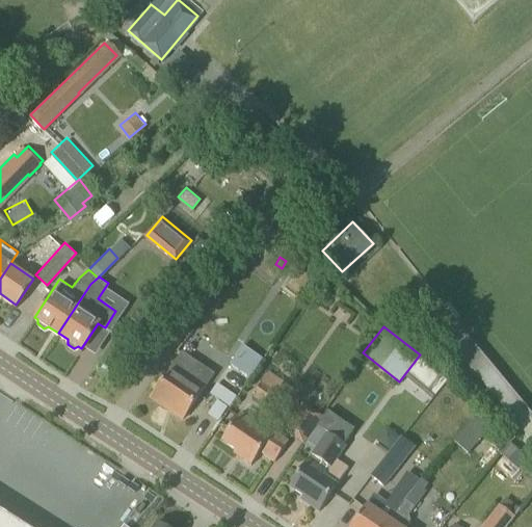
[(191,330),(185,338),(188,341),(195,332),(191,330)]
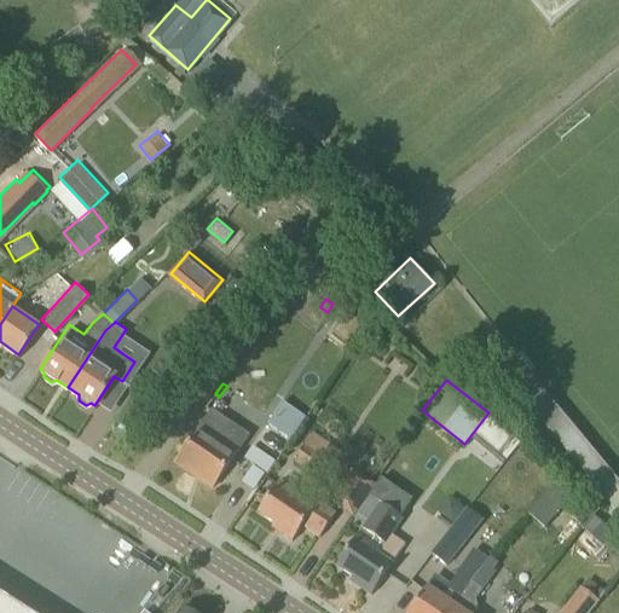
[(615,504),(618,501),(618,475),(543,387),(526,400),(615,504)]
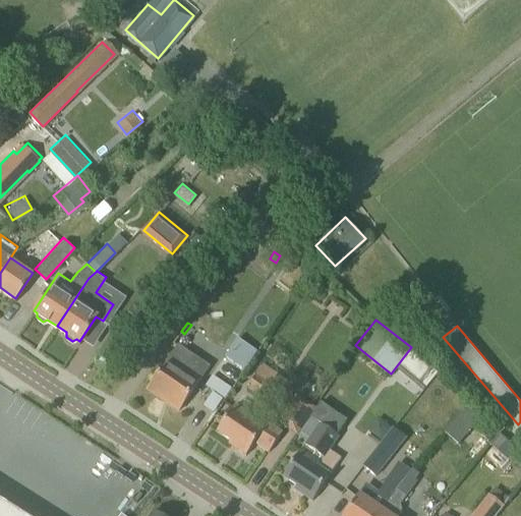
[(242,367),(255,349),(236,336),(224,354),(237,363),(242,367)]
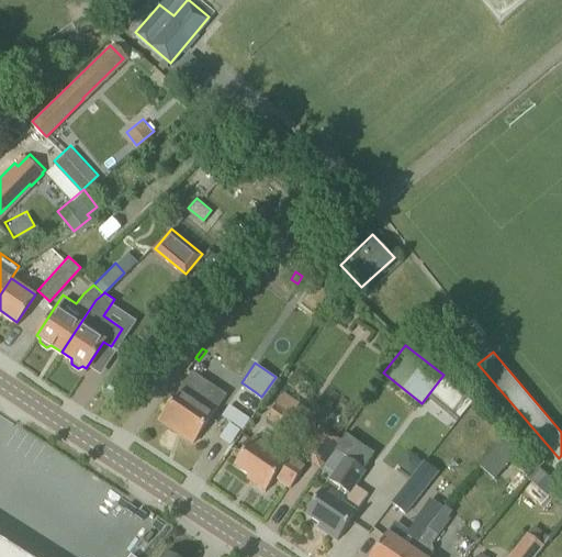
[(205,421),(225,392),(192,369),(181,385),(163,413),(182,426),(180,431),(193,439),(205,421)]
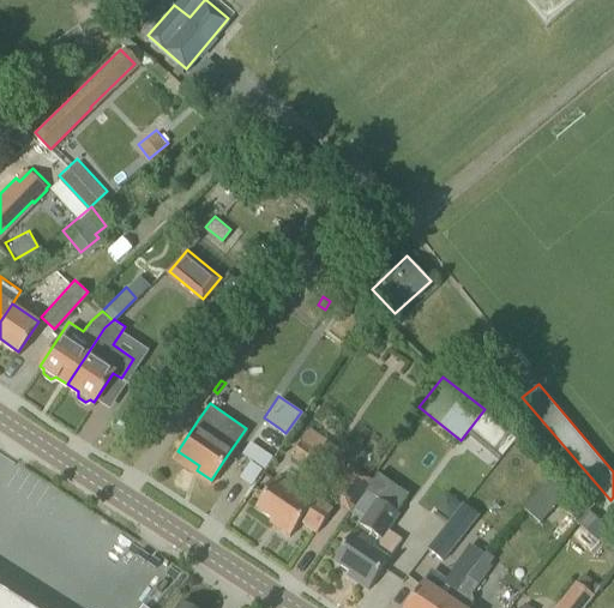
[(280,428),(271,440),(278,445),(286,433),(280,428)]
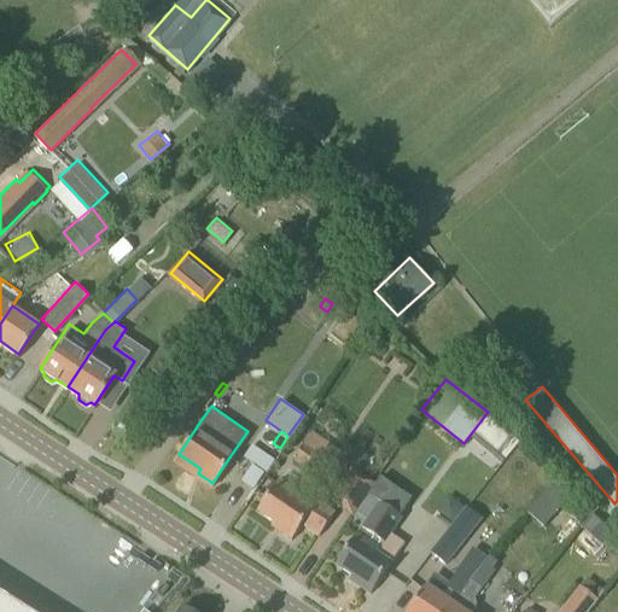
[(295,455),(312,466),(321,452),(304,439),(295,455)]
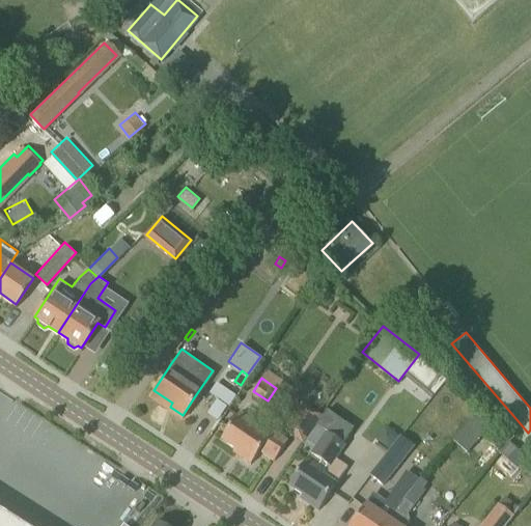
[(221,382),(205,407),(218,416),(234,391),(221,382)]
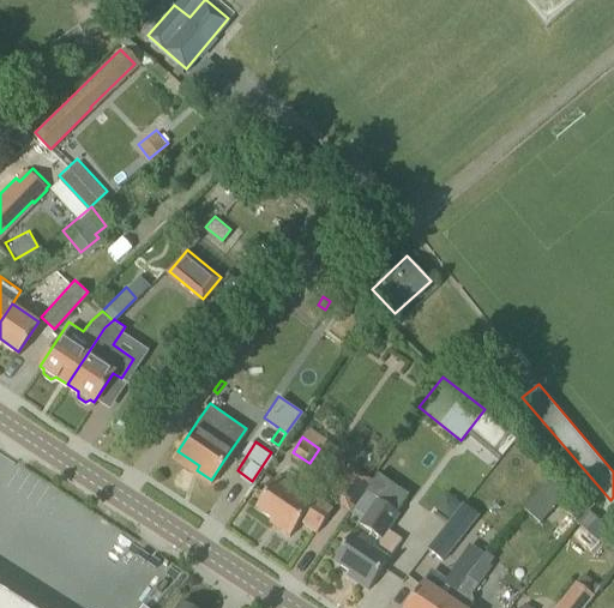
[(326,494),(350,510),(372,476),(349,459),(326,494)]
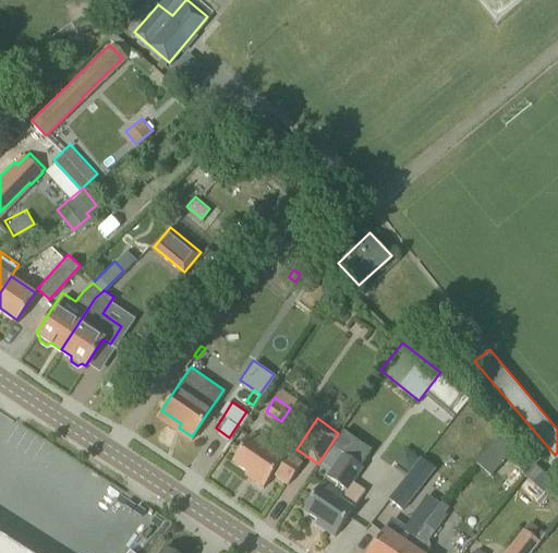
[(251,477),(263,484),(273,471),(288,481),(302,459),(287,448),(281,455),(270,447),(273,444),(253,430),(232,458),(252,472),(251,477)]
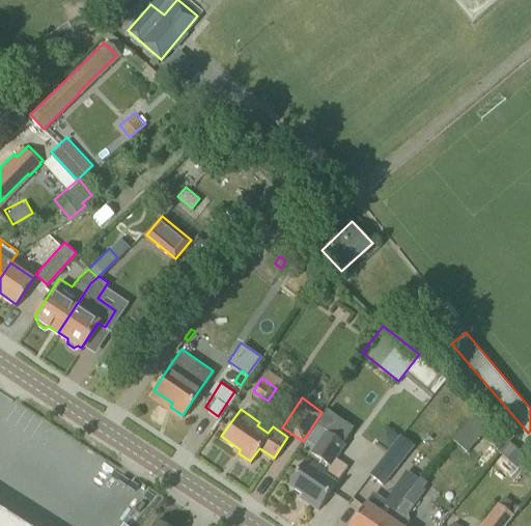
[(475,412),(453,438),(466,449),(488,423),(475,412)]
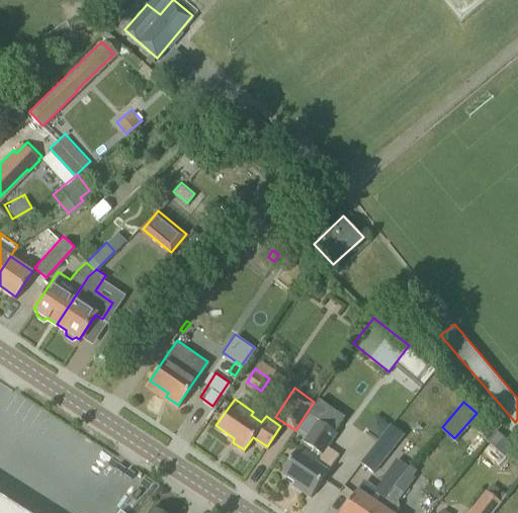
[(484,417),(475,426),(485,435),(492,428),(494,426),(484,417)]
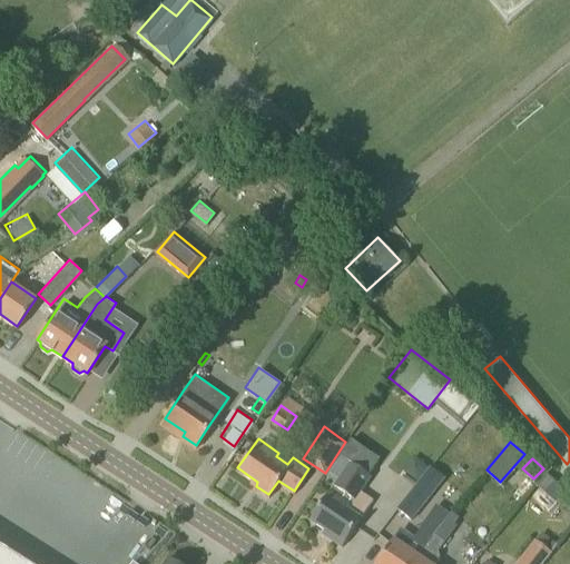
[(354,497),(351,501),(331,487),(310,517),(331,531),(328,535),(342,544),(361,514),(360,514),(372,495),(361,488),(371,474),(350,459),(333,483),(354,497)]
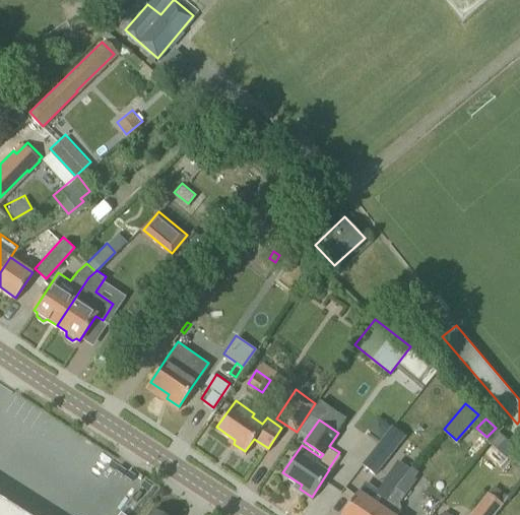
[(391,425),(362,462),(375,472),(404,435),(391,425)]
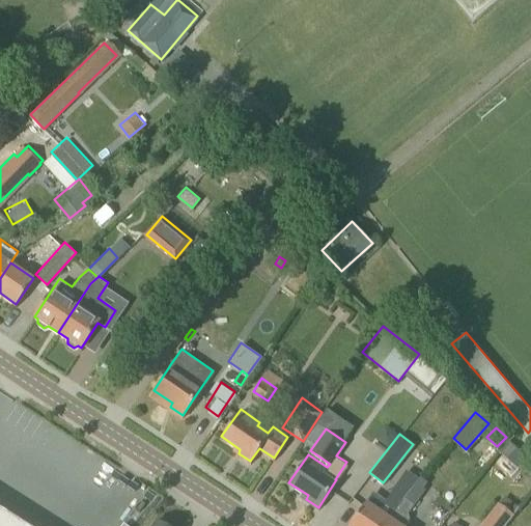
[(507,439),(498,449),(504,454),(514,444),(507,439)]
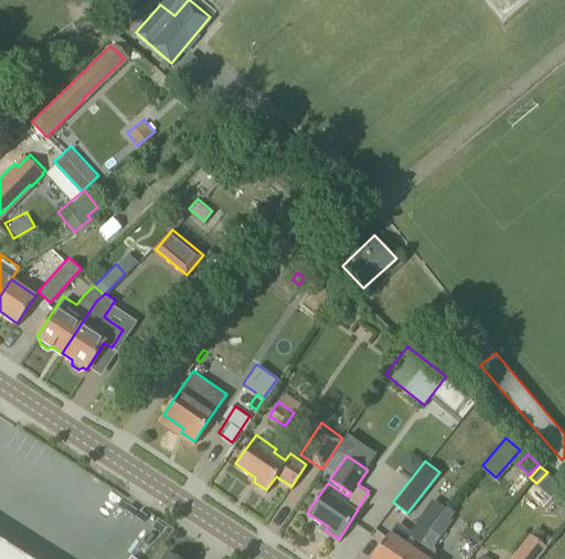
[(428,525),(405,558),(432,558),(430,558),(436,550),(435,546),(433,545),(452,517),(443,509),(428,525)]
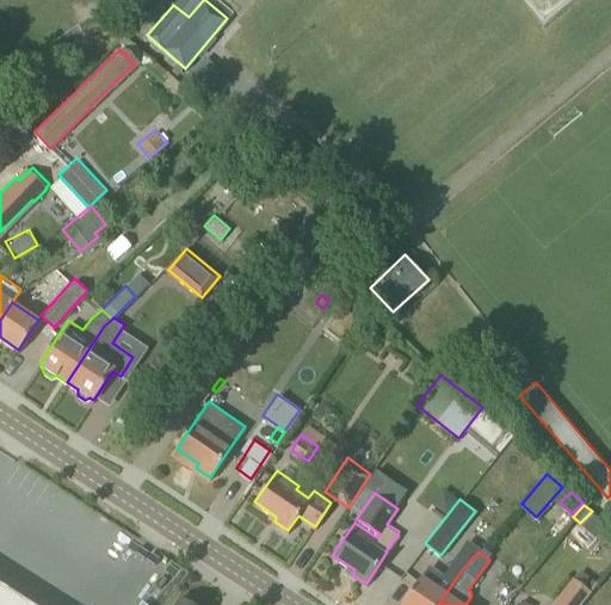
[(400,604),(438,604),(463,568),(451,560),(443,572),(430,562),(400,604)]
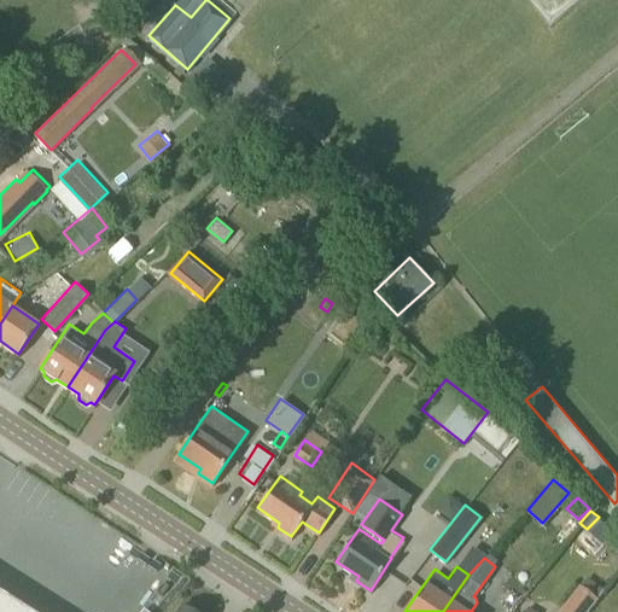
[(557,611),(584,611),(604,588),(587,575),(557,611)]
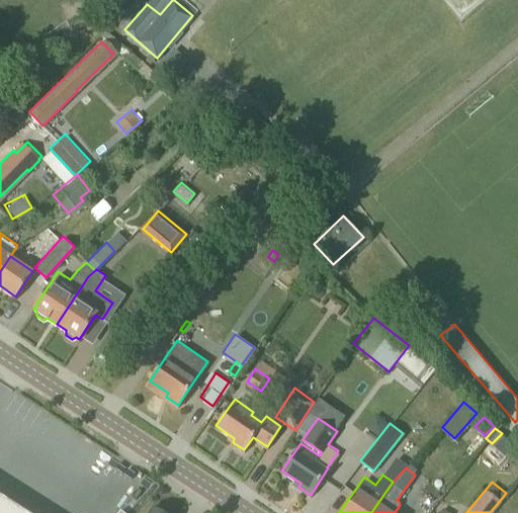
[(0,512),(29,512),(0,494),(0,512)]
